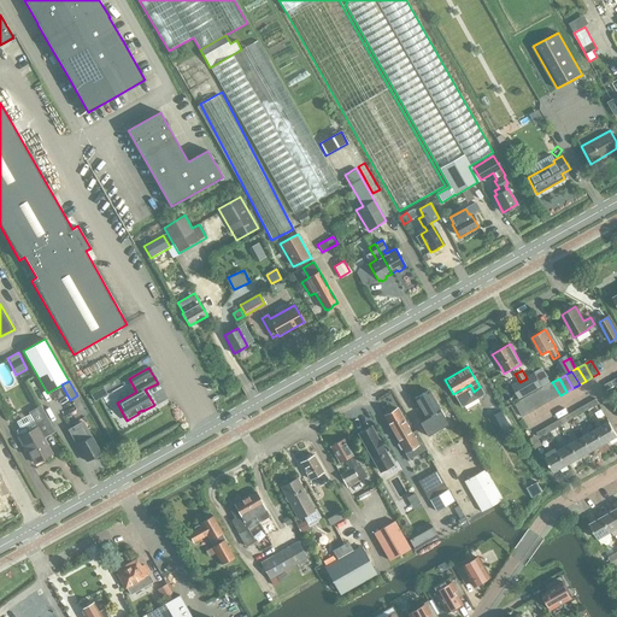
[(560,395),(552,382),(546,386),(554,399),(560,395)]
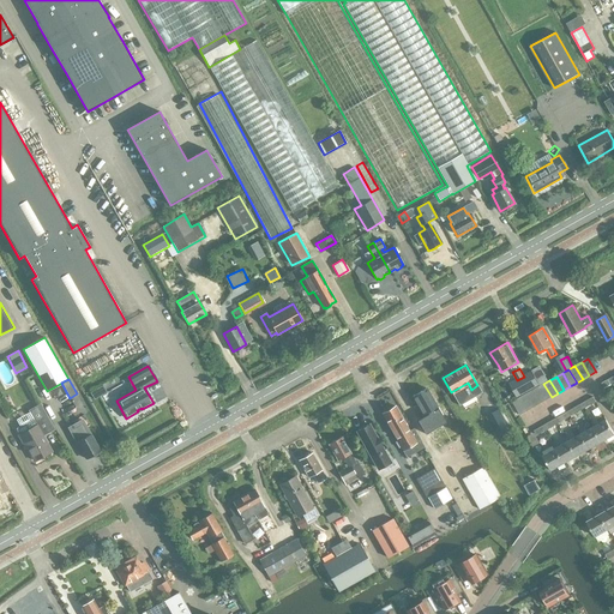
[(537,387),(545,401),(552,397),(543,384),(540,385),(537,387)]
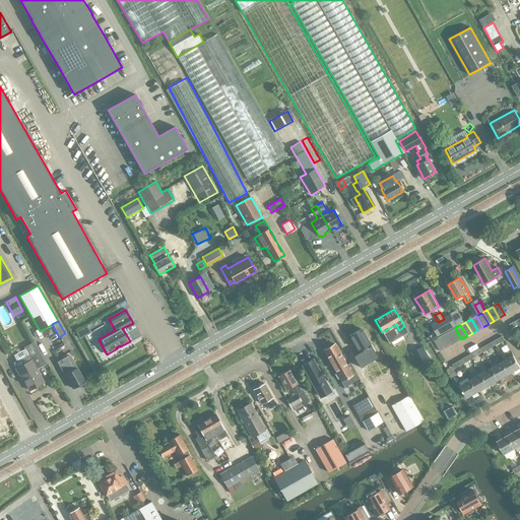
[(79,338),(90,332),(87,326),(76,332),(79,338)]
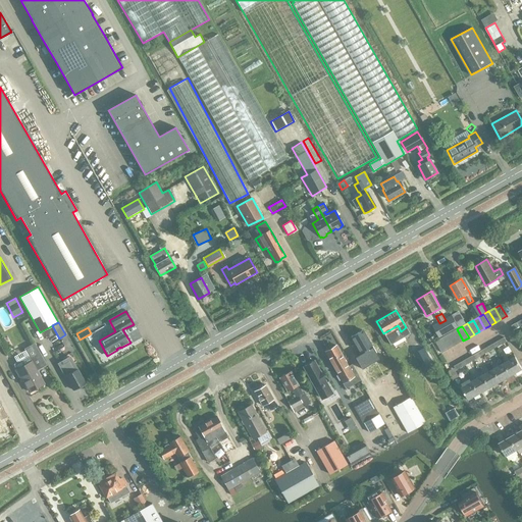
[(457,329),(455,330),(452,332),(458,344),(463,341),(457,329)]
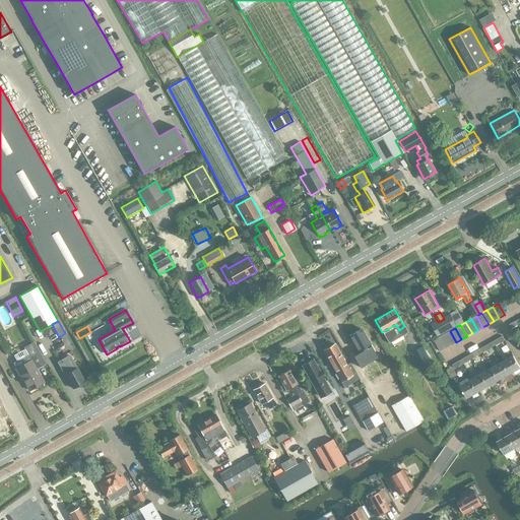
[(349,336),(359,351),(364,348),(369,356),(375,352),(361,329),(349,336)]
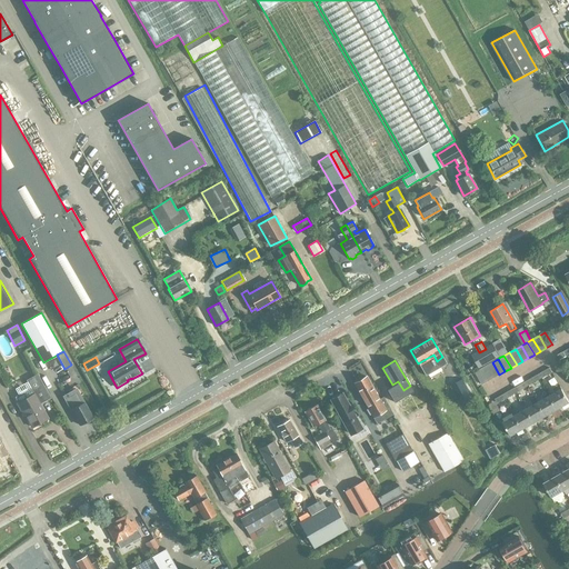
[(365,362),(350,367),(353,377),(368,372),(365,362)]
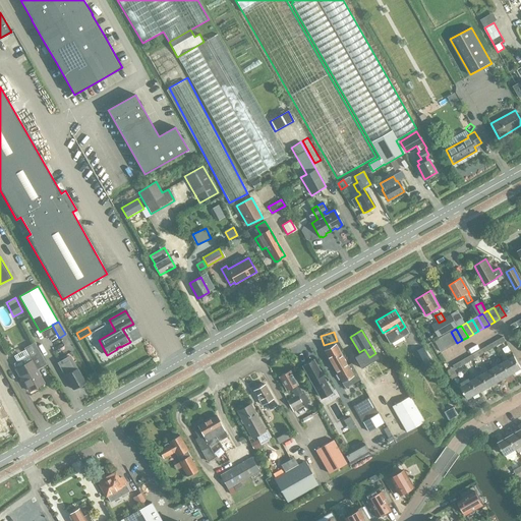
[(451,332),(445,335),(452,346),(457,343),(451,332)]
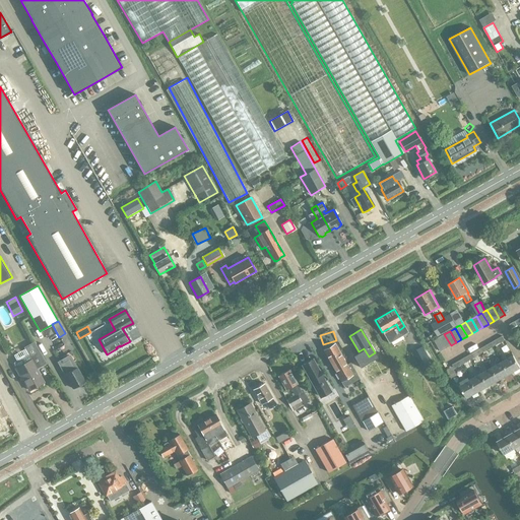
[(444,334),(439,337),(445,348),(451,345),(444,334)]
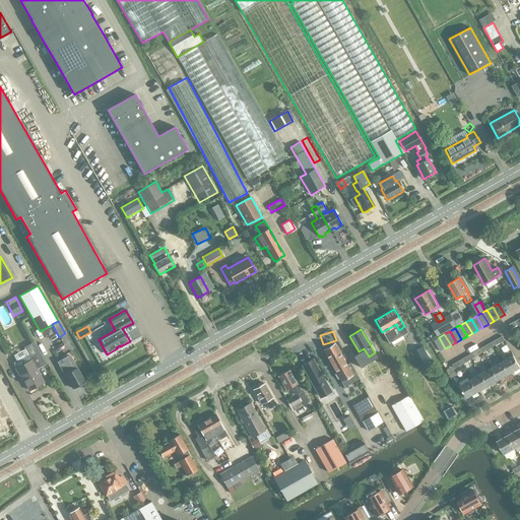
[(502,336),(495,340),(497,344),(505,340),(502,336)]
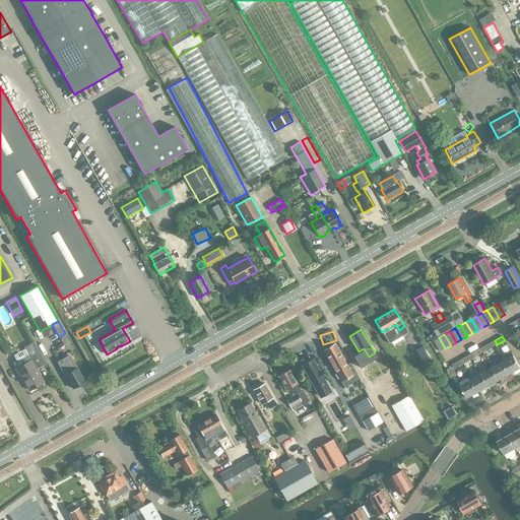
[(445,348),(439,337),(434,340),(440,351),(445,348)]
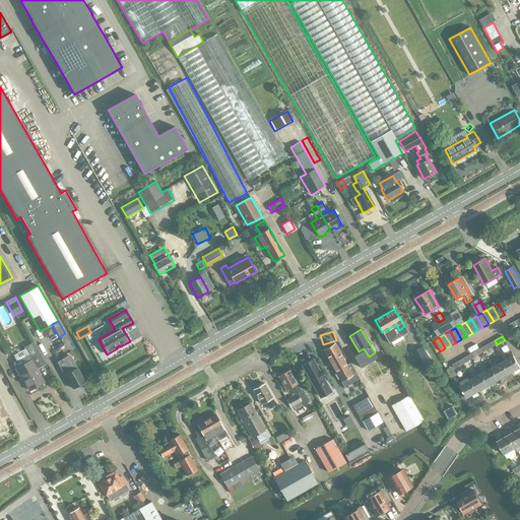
[(484,346),(486,350),(494,346),(492,342),(484,346)]
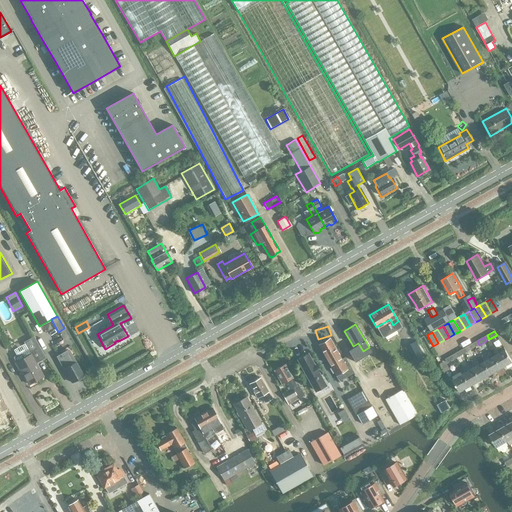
[(31,354),(15,363),(23,377),(24,376),(29,385),(43,376),(36,362),(45,357),(34,338),(25,344),(31,354)]
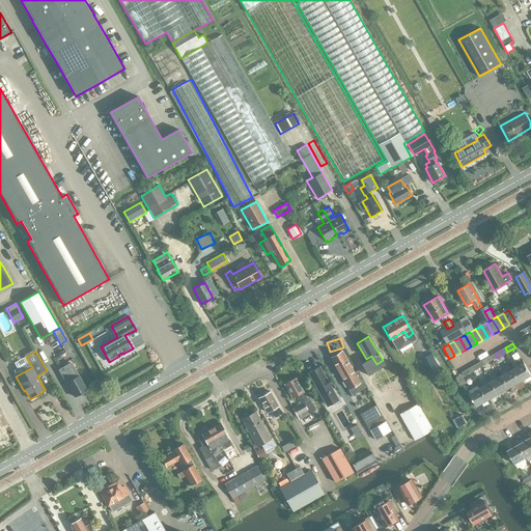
[(347,388),(348,390),(361,384),(360,382),(363,380),(358,370),(354,372),(341,352),(336,355),(333,354),(332,357),(330,358),(344,382),(342,383),(345,388),(347,388)]
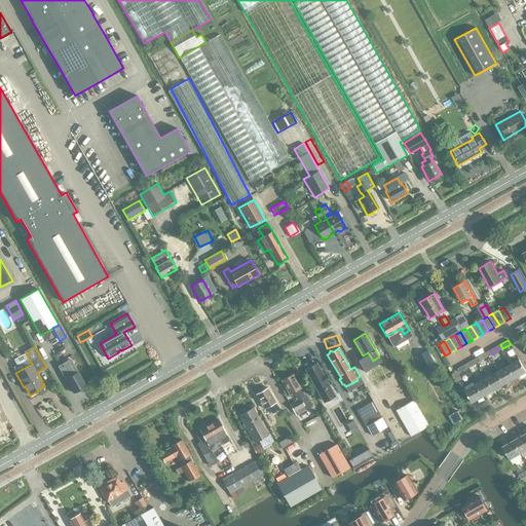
[(417,357),(426,373),(435,369),(425,352),(417,357)]
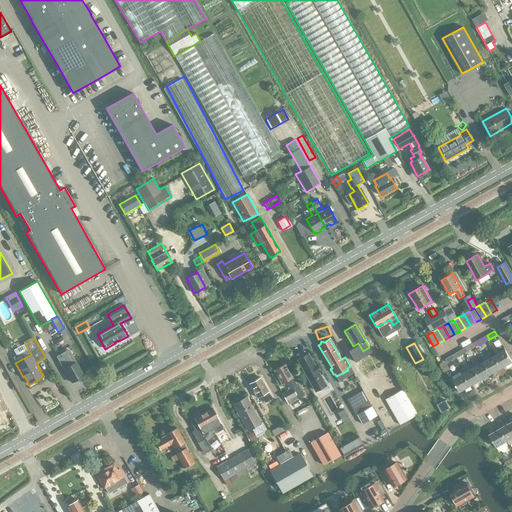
[(469,351),(476,347),(474,343),(466,347),(469,351)]
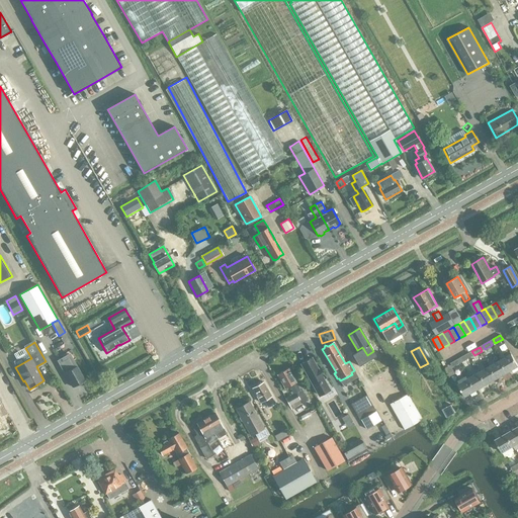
[(470,357),(468,353),(461,357),(463,361),(470,357)]
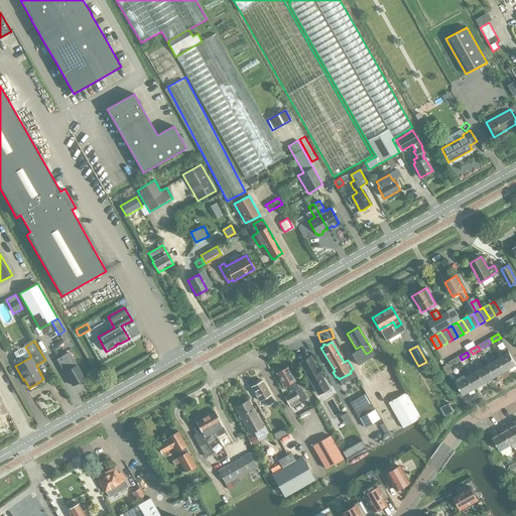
[(498,359),(505,371),(515,365),(509,352),(498,359)]
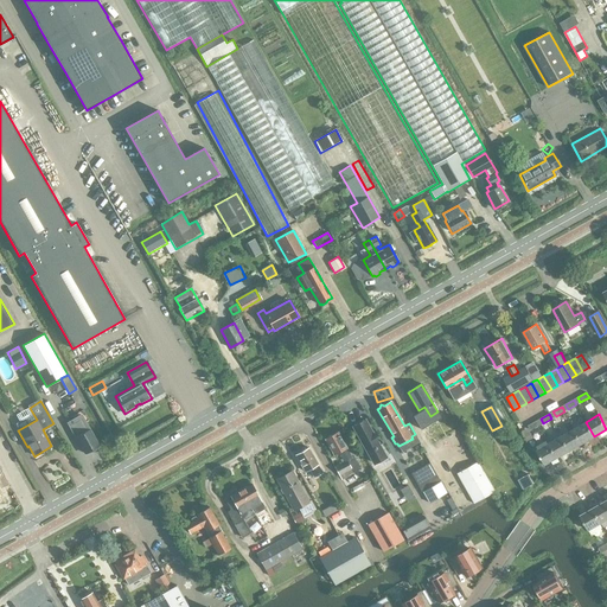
[(84,416),(69,426),(85,454),(90,452),(93,452),(97,449),(98,447),(100,446),(89,428),(90,428),(84,416)]
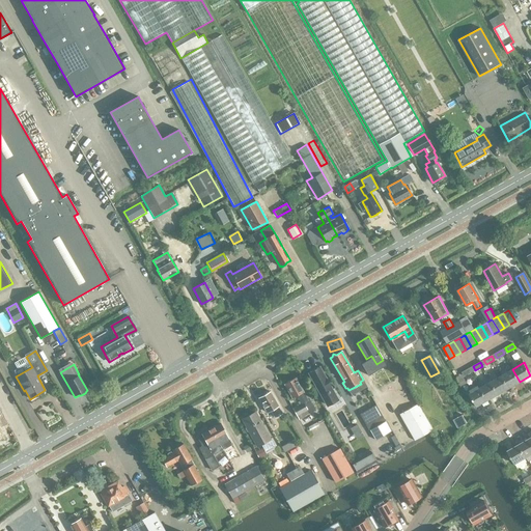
[(327,406),(340,398),(334,388),(332,390),(330,387),(331,387),(326,378),(326,379),(318,367),(309,372),(327,406)]
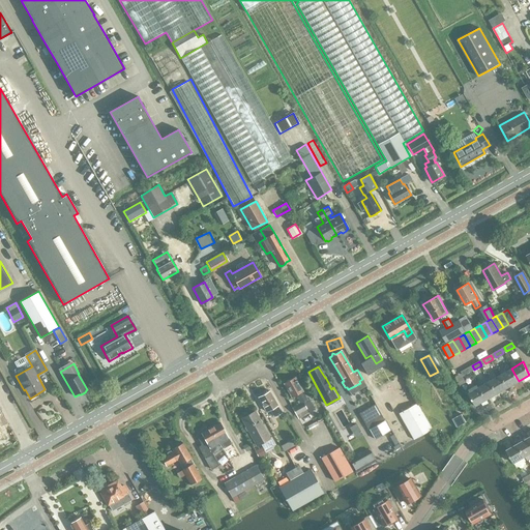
[(471,372),(469,367),(461,372),(464,376),(471,372)]
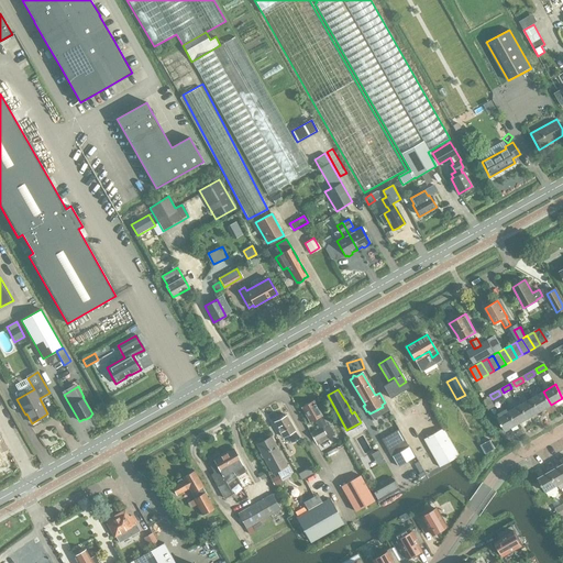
[(532,397),(540,411),(551,405),(543,392),(538,394),(537,393),(531,395),(532,397)]
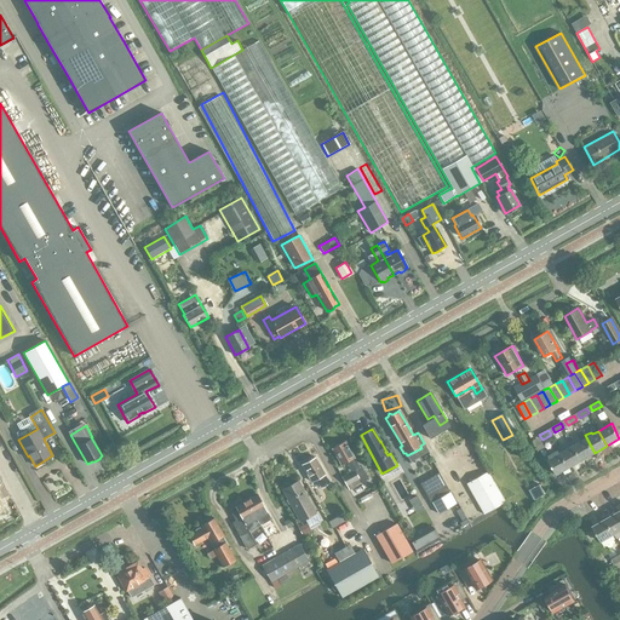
[(573,445),(583,460),(595,453),(586,437),(580,441),(578,438),(572,442),(573,445)]
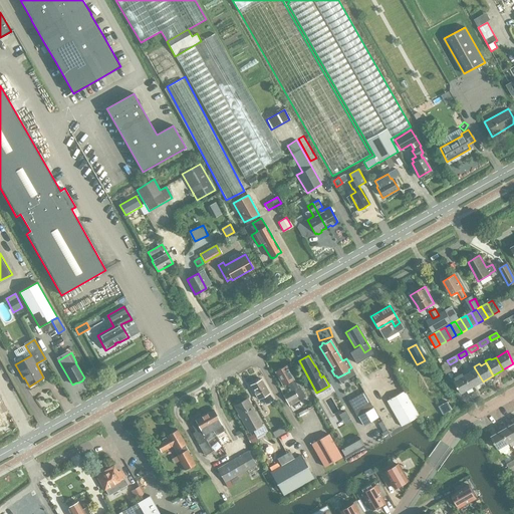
[(285,365),(275,371),(283,386),(287,383),(291,391),(283,396),(289,407),(305,397),(299,387),(298,388),(285,365)]
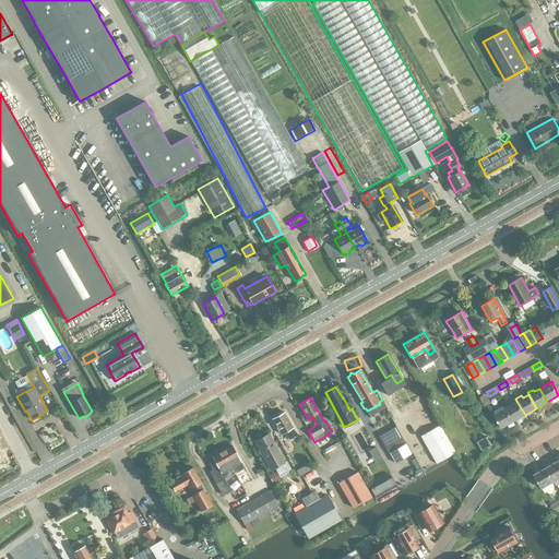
[(506,407),(513,421),(525,415),(516,401),(512,404),(510,401),(503,404),(506,407)]
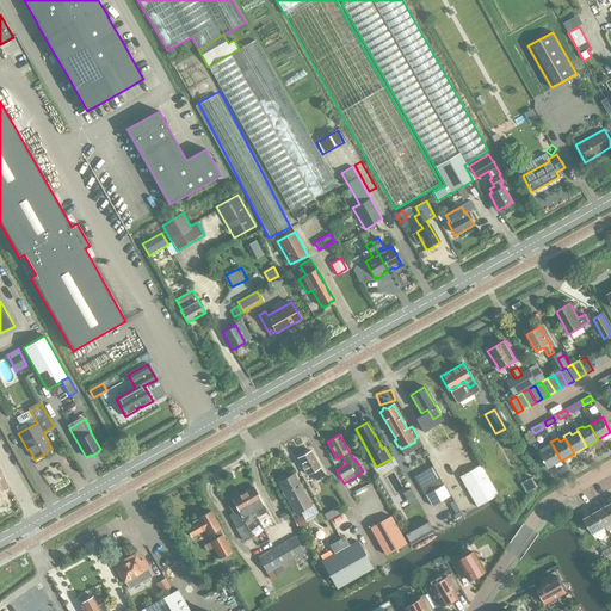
[(553,445),(539,452),(549,468),(561,461),(553,445)]
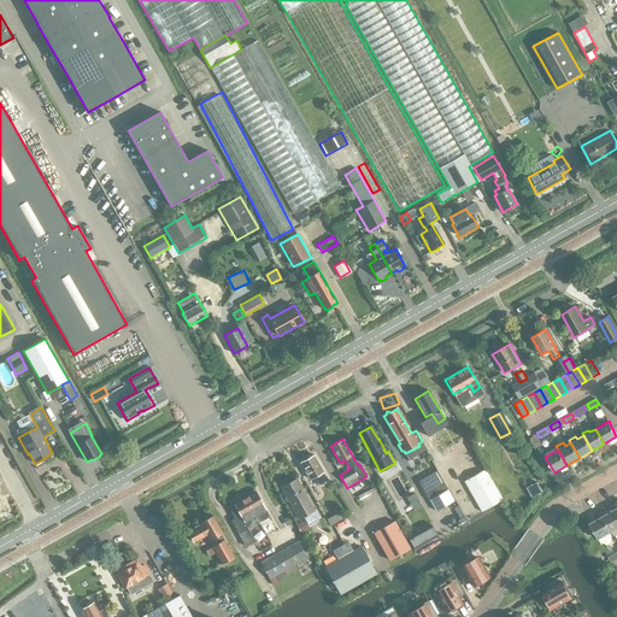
[(300,463),(310,480),(315,477),(319,486),(328,481),(323,472),(313,456),(300,463)]
